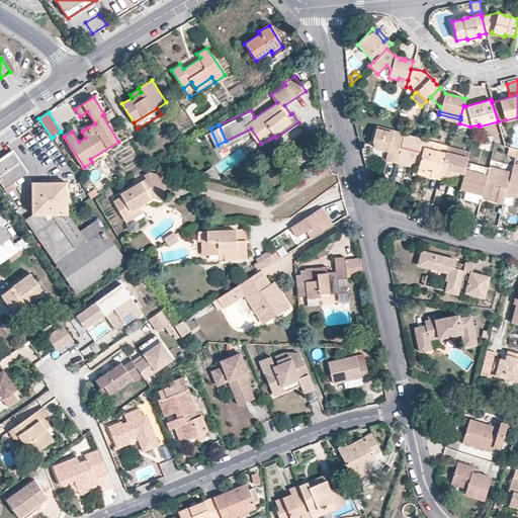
[(404,134),(393,131),(392,133),(376,128),(372,143),(374,148),(387,151),(387,155),(385,161),(396,163),(404,134)]
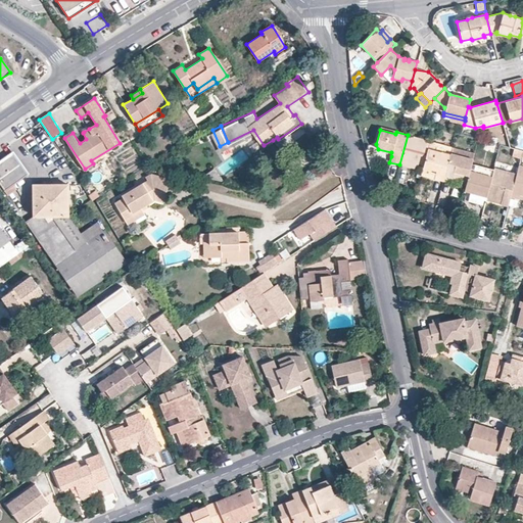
[(429,141),(408,135),(399,164),(414,169),(415,165),(422,168),(427,147),(429,141)]
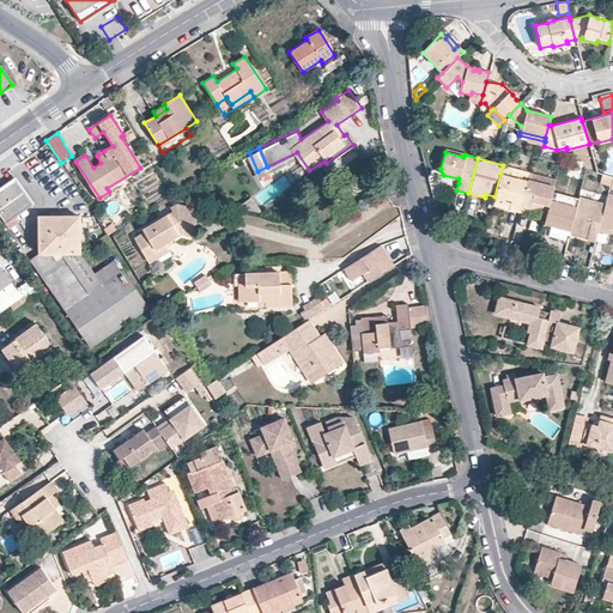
[(325,161),(320,164),(326,174),(332,170),(326,163),(325,161)]
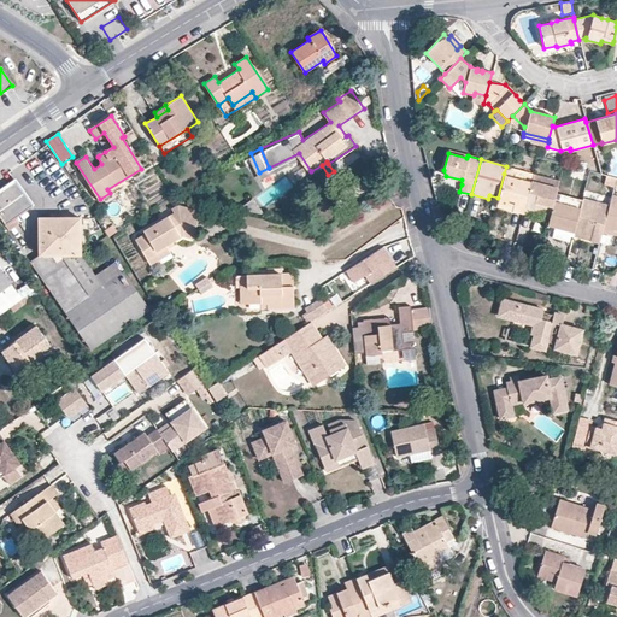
[(533,174),(506,166),(504,174),(530,182),(532,180),(533,174)]
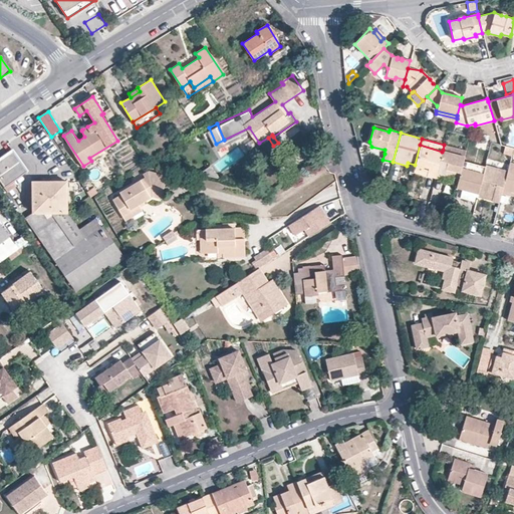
[(437,174),(442,152),(420,145),(415,165),(428,169),(427,171),(437,174)]
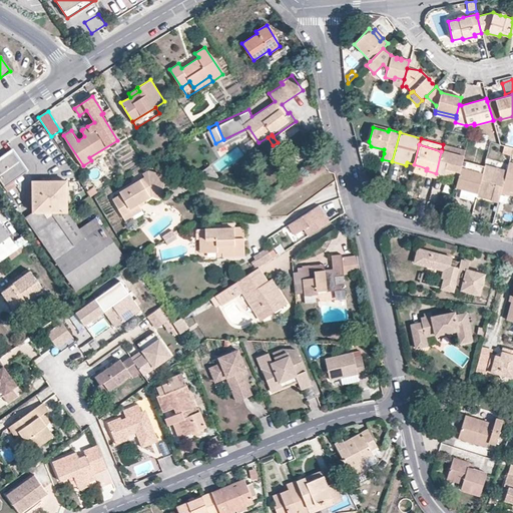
[(465,149),(443,144),(442,149),(463,155),(465,149)]
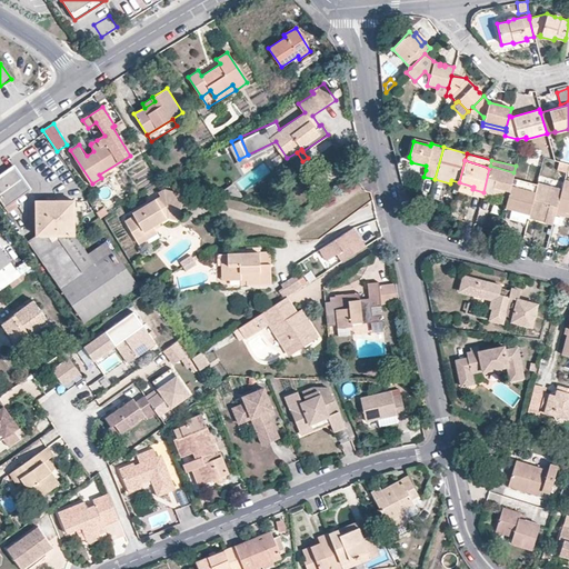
[(568,163),(559,161),(557,170),(566,172),(567,168),(568,163)]
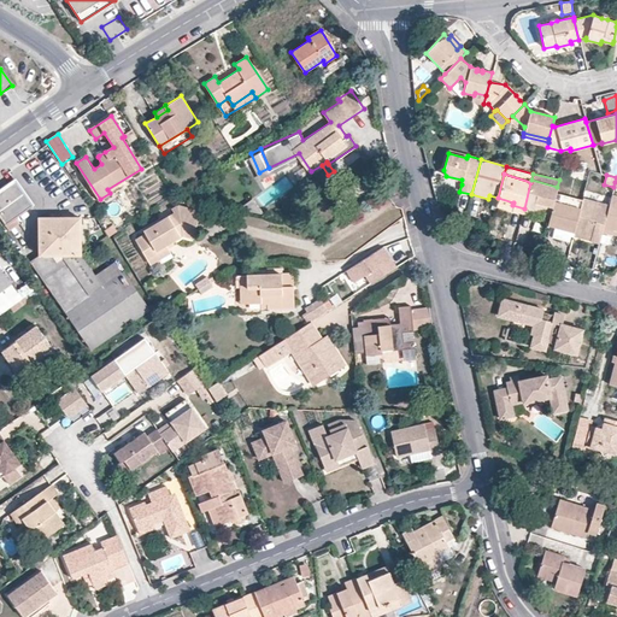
[(557,187),(532,180),(530,182),(524,209),(522,213),(532,216),(533,212),(550,217),(553,200),(557,187)]
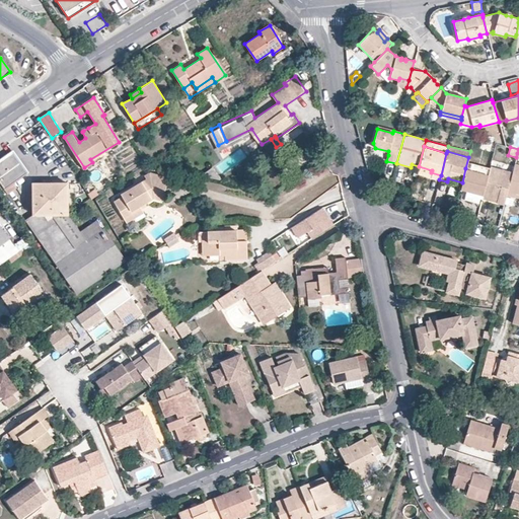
[(13,152),(0,160),(0,180),(4,188),(13,181),(27,171),(13,152)]
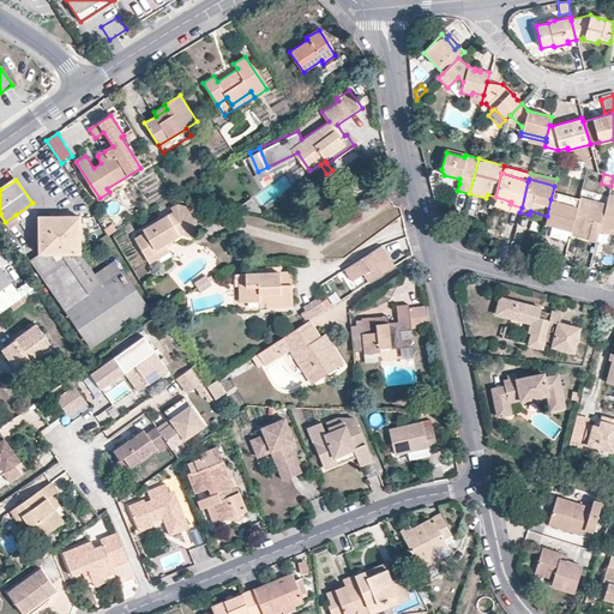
[(599,193),(582,190),(579,197),(596,202),(599,193)]
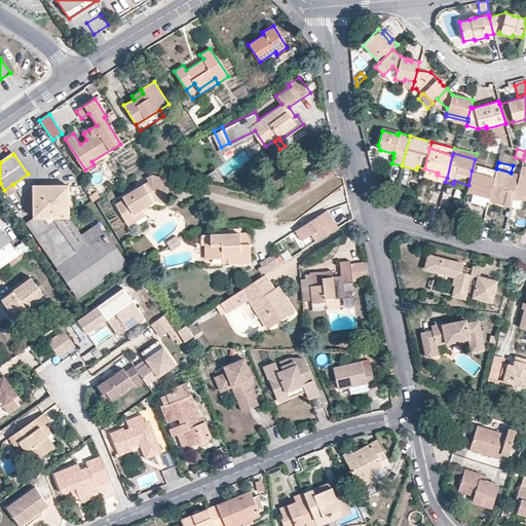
[(525,196),(525,166),(521,165),(519,175),(514,194),(525,196)]
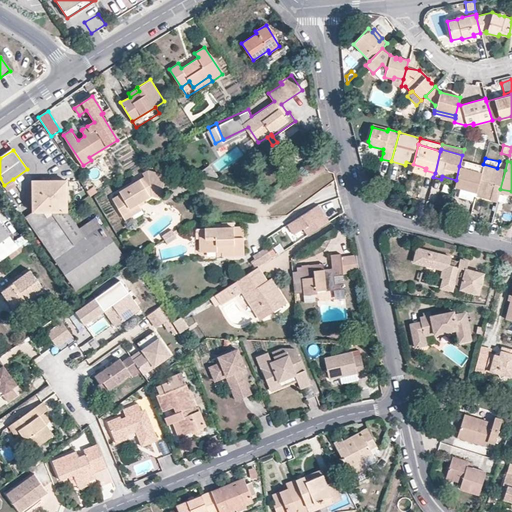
[(413,164),(413,166),(412,168),(425,172),(424,174),(433,177),(435,173),(425,170),(426,168),(413,164)]
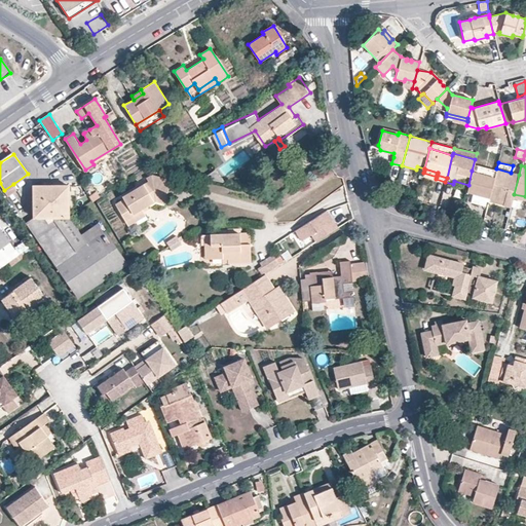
[(519,175),(511,173),(496,168),(494,178),(489,198),(488,201),(510,208),(513,197),(514,194),(519,175)]
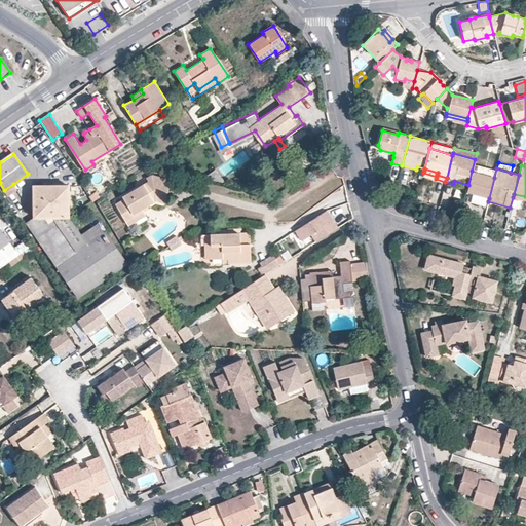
[(480,174),(472,171),(468,185),(466,192),(468,193),(489,198),(494,178),(486,175),(480,174)]
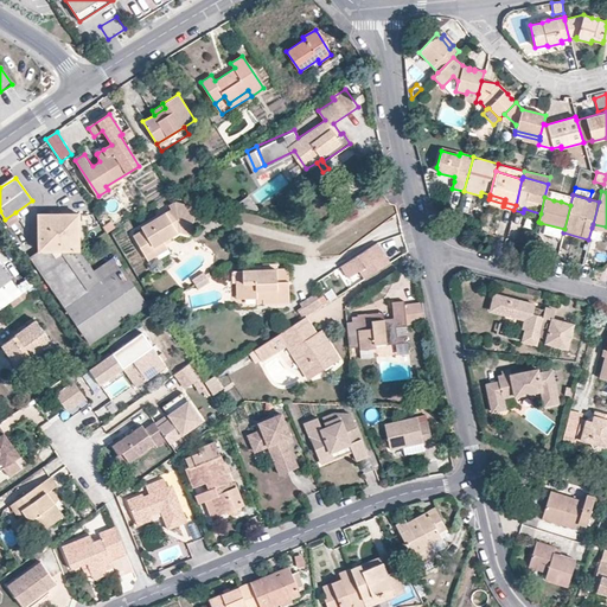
[(144,230),(134,236),(146,256),(166,243),(163,240),(170,236),(180,230),(191,232),(197,208),(173,202),(170,204),(172,209),(142,227),(144,230)]
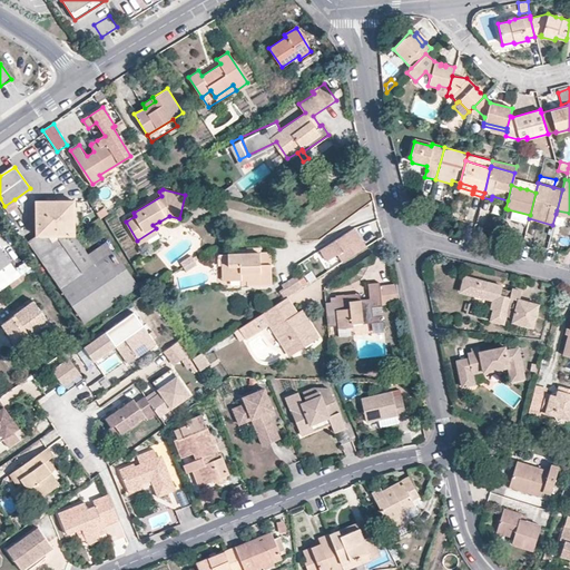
[(15,199),(5,206),(9,212),(18,206),(15,199)]
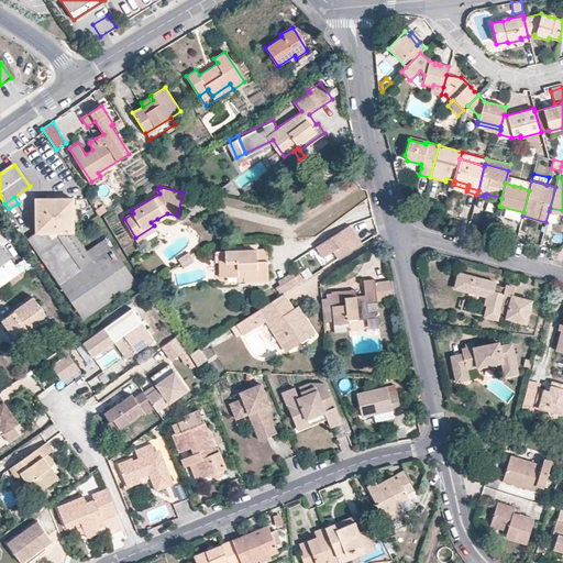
[(74,198),(36,199),(36,232),(28,238),(84,318),(136,282),(113,247),(111,247),(94,260),(88,250),(73,230),(74,198)]
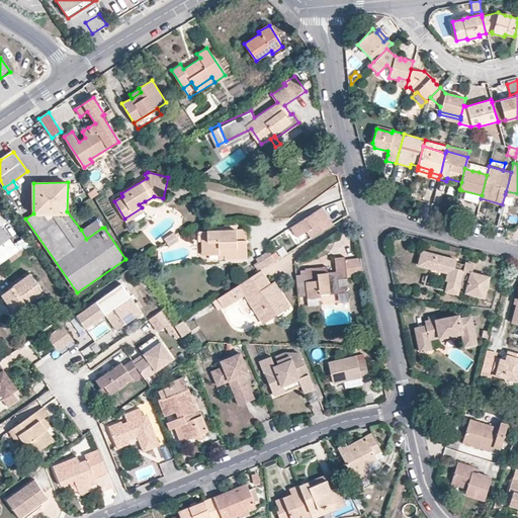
[(482,195),(461,190),(459,198),(477,203),(478,197),(481,198),(482,195)]
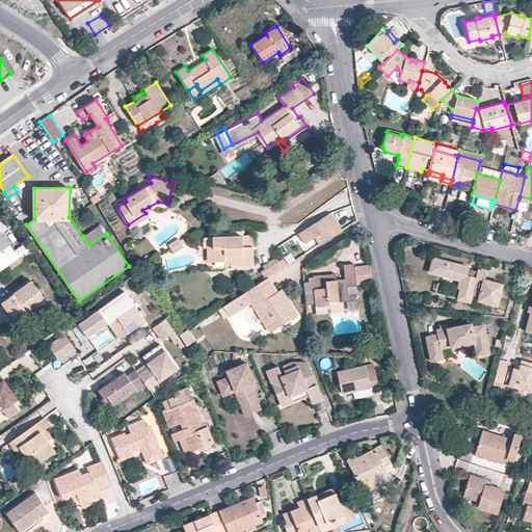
[(145,213),(128,224),(130,228),(148,217),(145,213)]
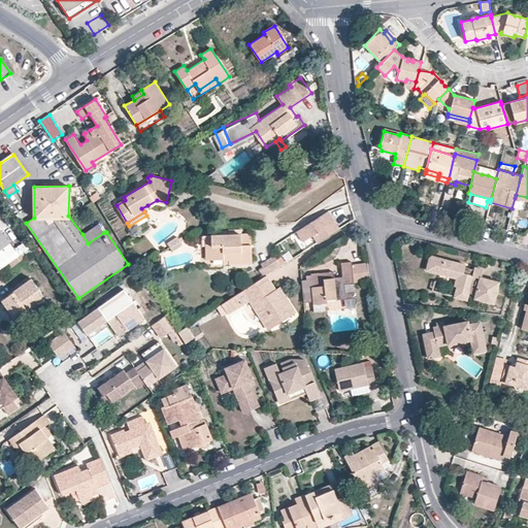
[(318,242),(339,228),(328,211),(301,229),(307,239),(314,235),(318,242)]
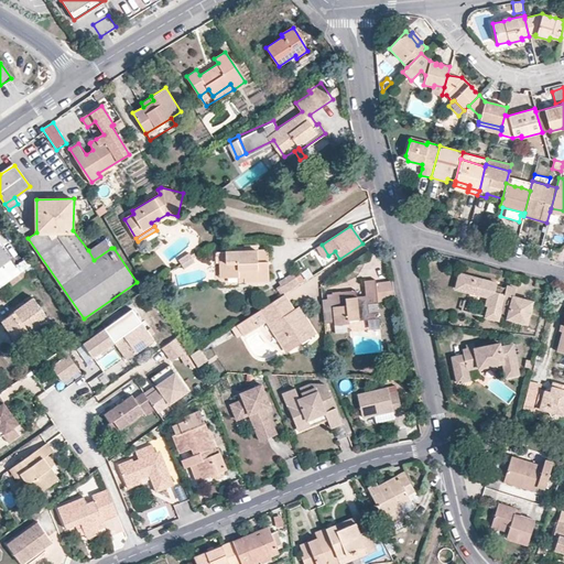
[(106,239),(88,250),(94,260),(111,248),(106,239)]
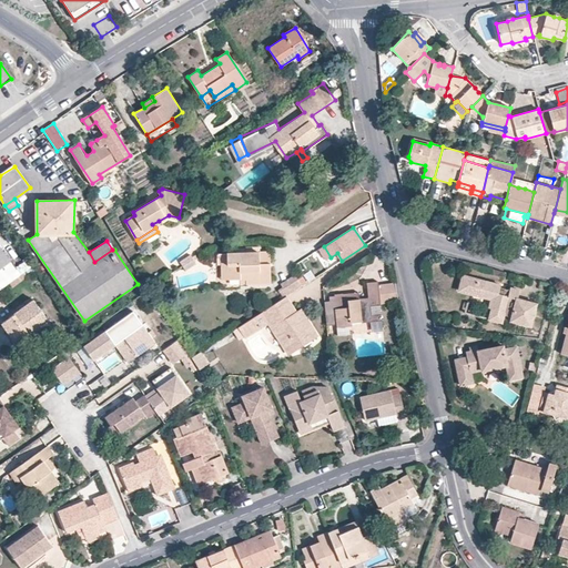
[(0,267),(11,260),(0,244),(0,267)]
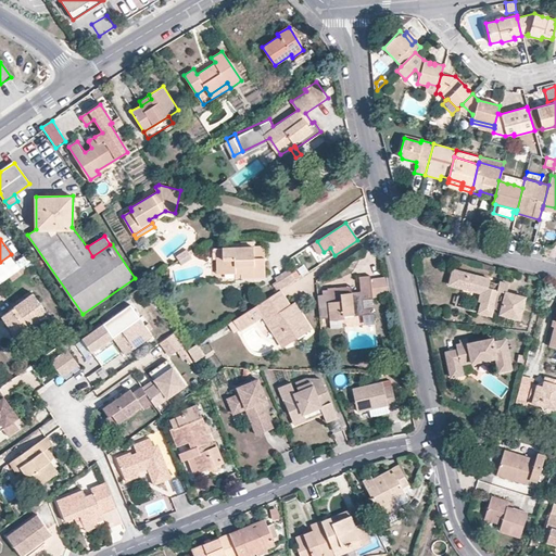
[(324,252),(317,241),(313,243),(319,255),(324,252)]
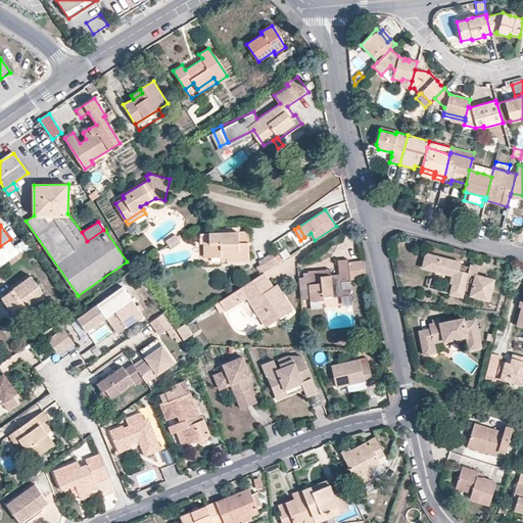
[(248,232),(209,233),(209,257),(221,256),(227,256),(227,260),(249,260),(248,232)]
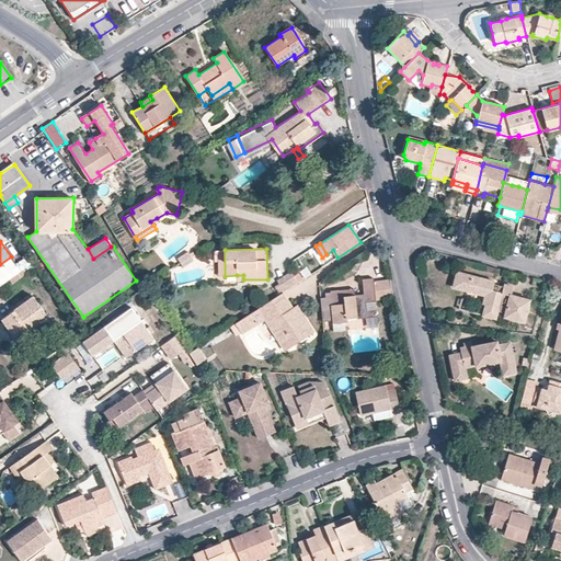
[(179,259),(183,267),(195,261),(191,252),(179,259)]
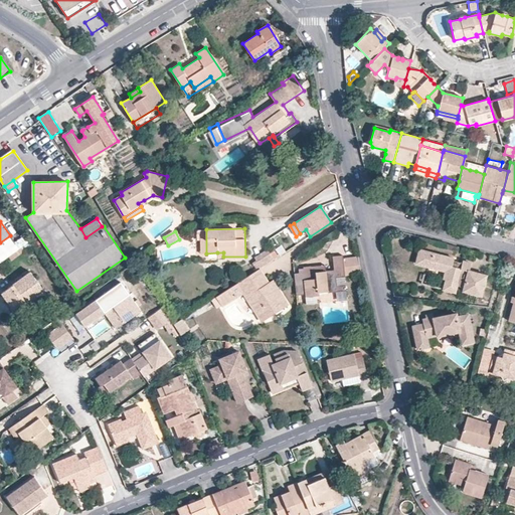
[(22,245),(10,253),(12,258),(24,248),(22,245)]
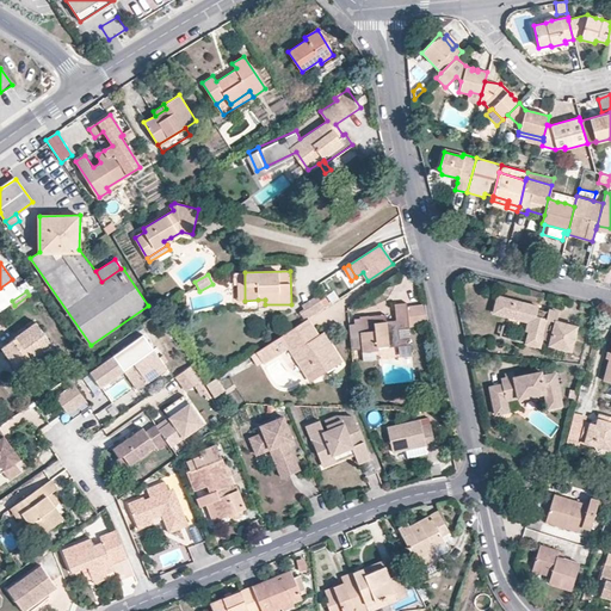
[(536,307),(494,295),(491,312),(503,315),(506,316),(529,322),(525,332),(529,333),(526,344),(539,347),(541,339),(550,341),(549,345),(567,350),(573,326),(554,321),(556,312),(545,309),(545,312),(542,310),(541,318),(534,315),(536,309),(536,307)]
